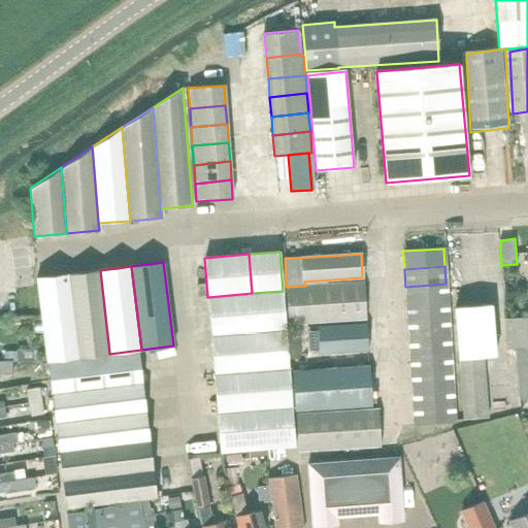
[(79,357),(109,354),(100,270),(68,274),(79,357)]
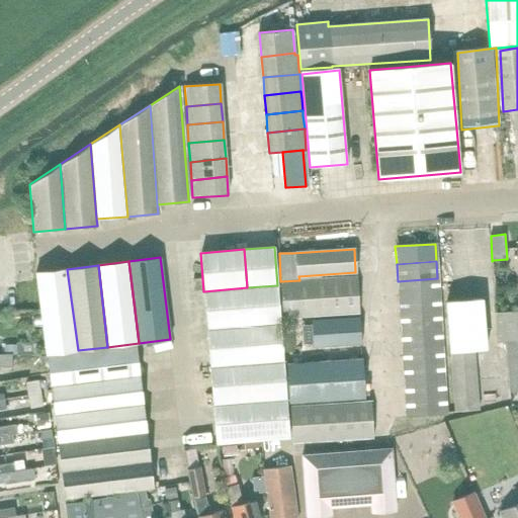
[(47,354),(78,350),(67,269),(35,272),(47,354)]
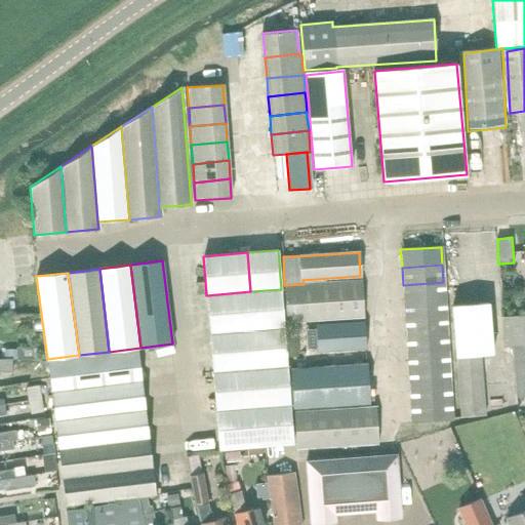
[(286,323),(288,322),(363,317),(361,280),(304,284),(284,285),(286,323)]
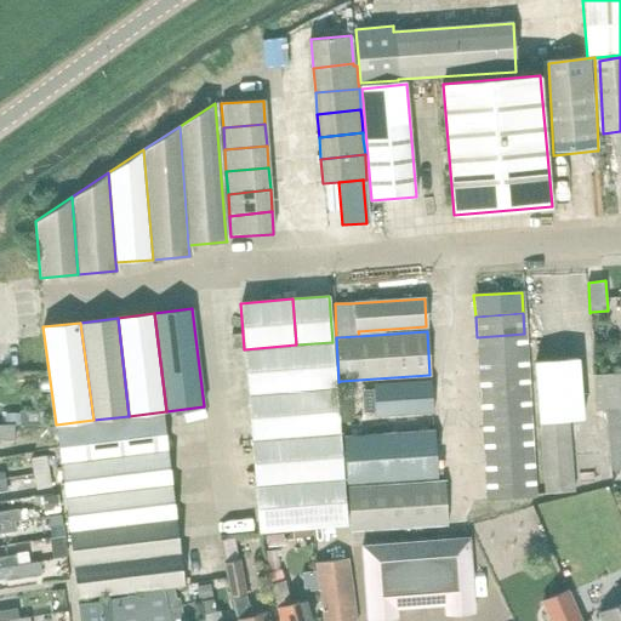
[(478,358),(525,354),(524,334),(477,337),(478,358)]
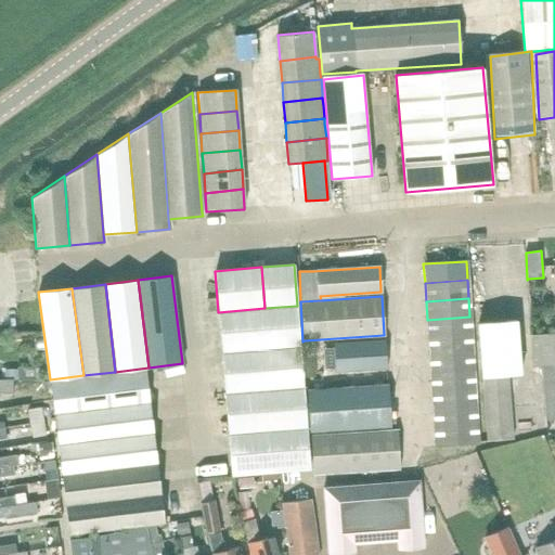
[(221,352),(300,347),(297,306),(265,308),(218,312),(221,352)]
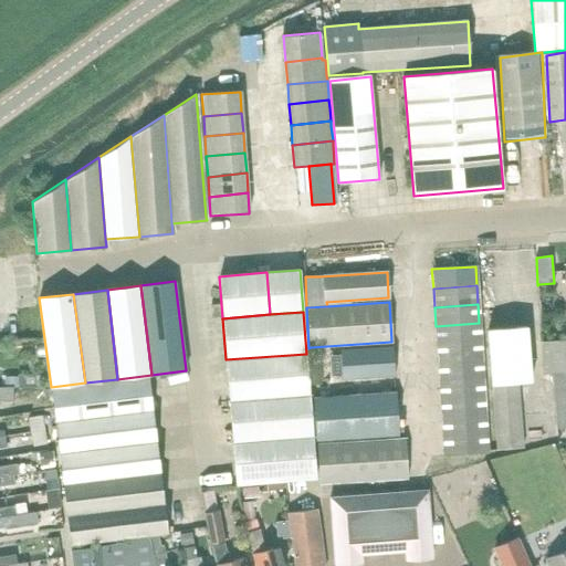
[(437,344),(481,342),(479,323),(436,326),(437,344)]
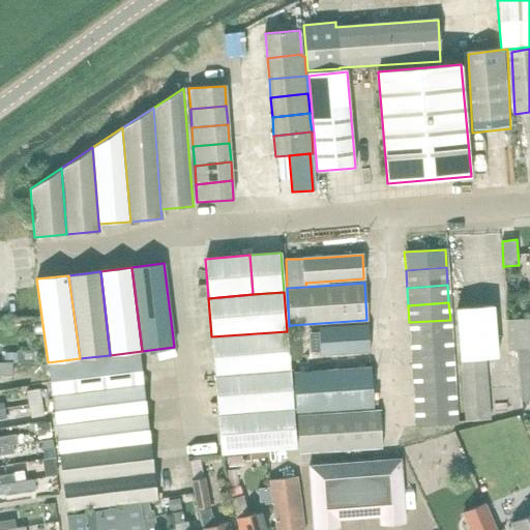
[(491,418),(487,357),(498,357),(494,305),(458,308),(461,359),(465,420),(491,418)]
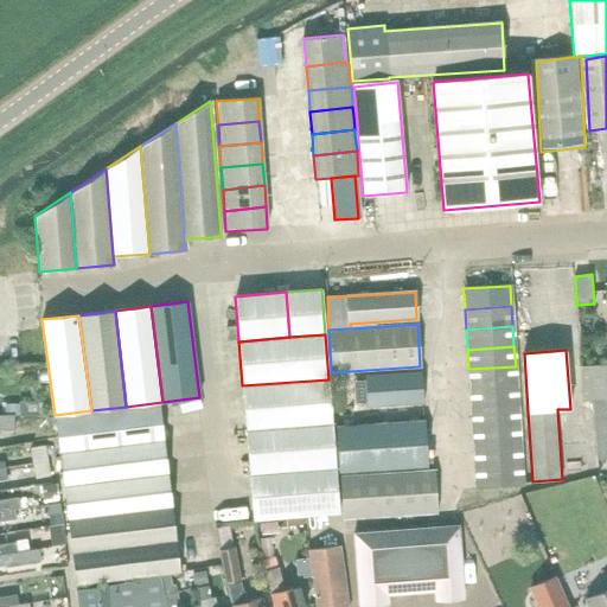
[(606,459),(606,364),(581,366),(583,402),(594,401),(596,460),(606,459)]
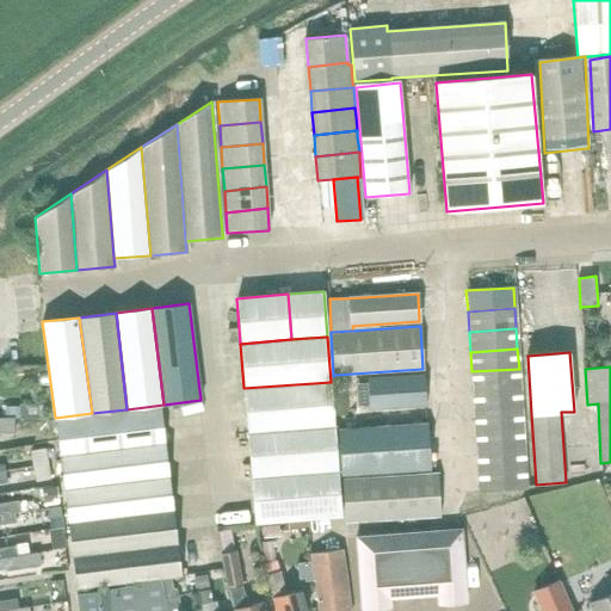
[(473,392),(520,388),(519,369),(471,371),(473,392)]
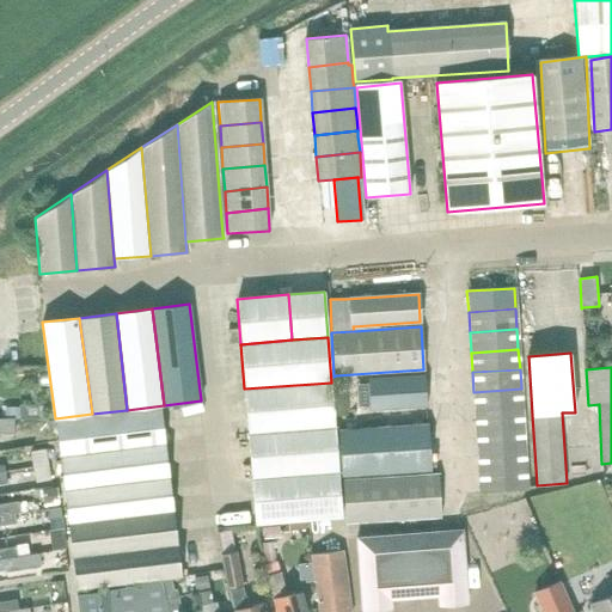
[(371,410),(428,407),(426,374),(368,378),(371,410)]
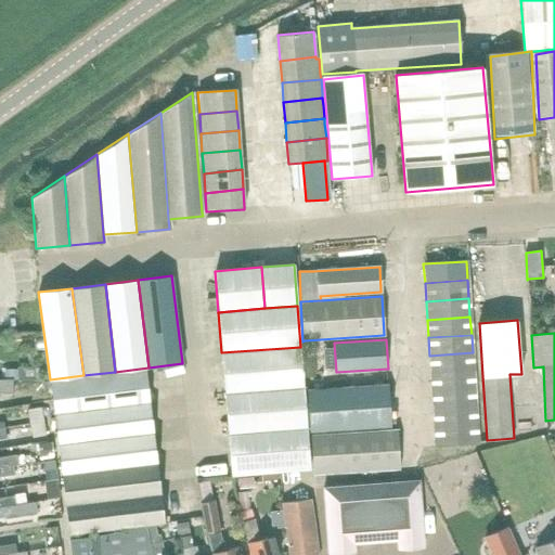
[(224,394),(302,387),(300,347),(221,352),(224,394)]
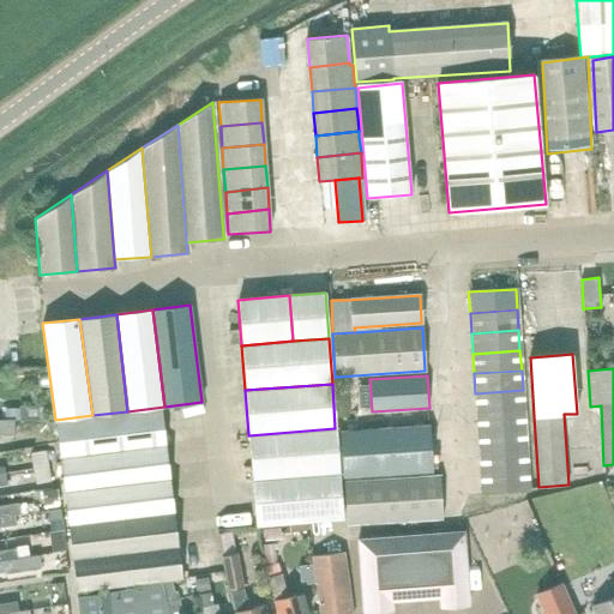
[(476,414),(524,410),(523,390),(475,393),(476,414)]
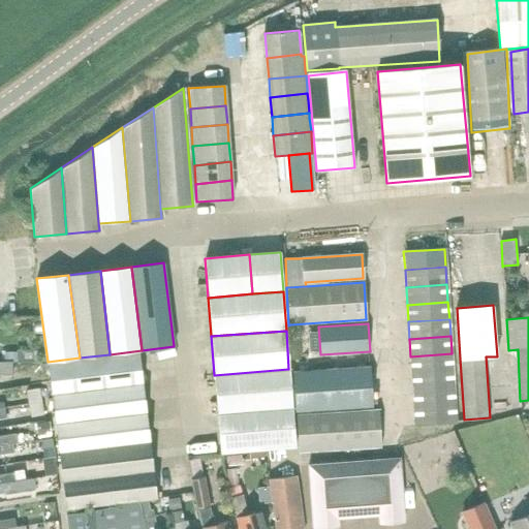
[(144,381),(141,351),(49,363),(53,393),(144,381)]
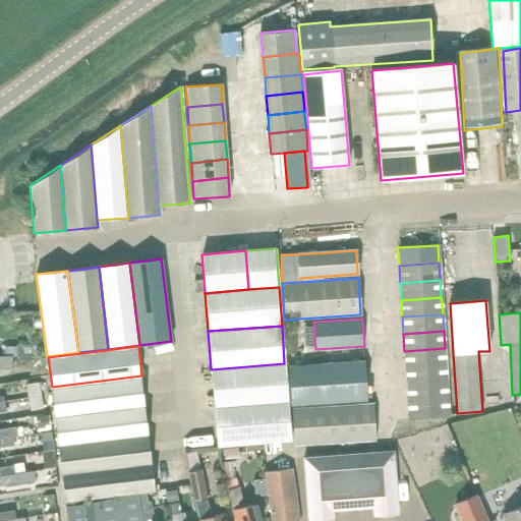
[(17,348),(16,357),(32,357),(32,348),(17,348)]
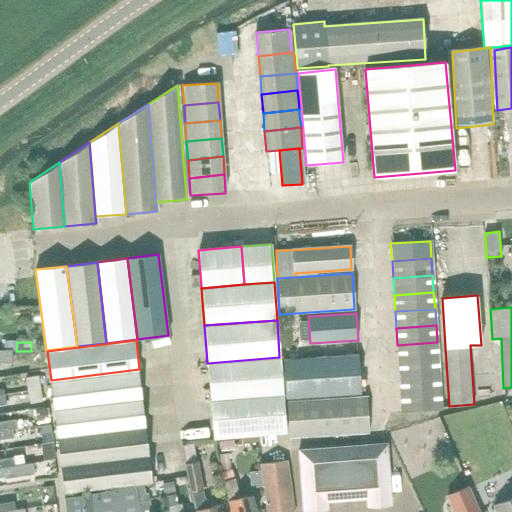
[(399,362),(438,359),(437,342),(397,345),(399,362)]
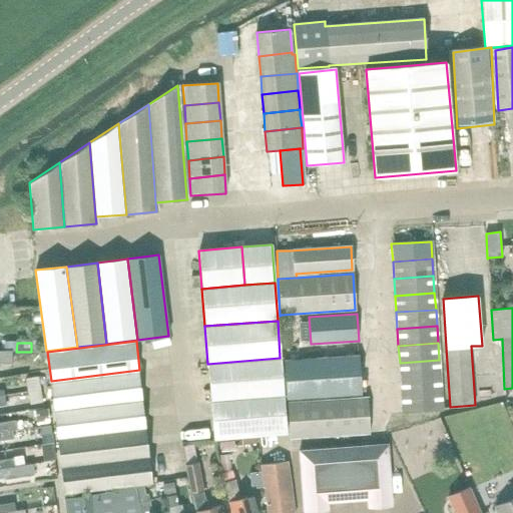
[(13,352),(0,351),(0,363),(13,364),(13,352)]
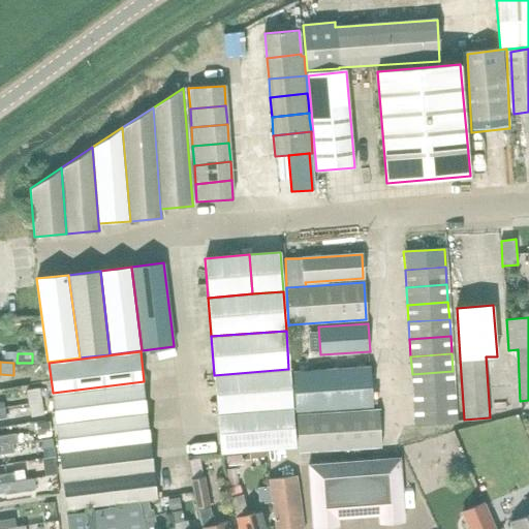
[(369,367),(296,372),(292,372),(294,409),(371,404),(369,367)]
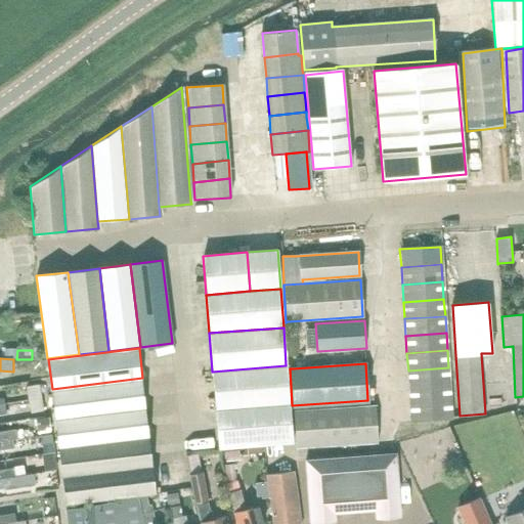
[(215,409),(289,404),(286,365),(212,372),(215,409)]
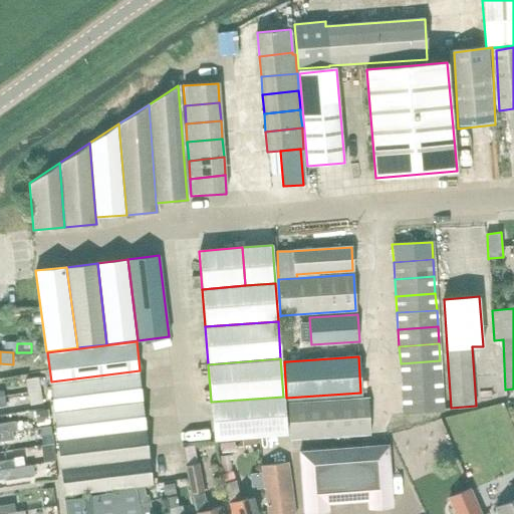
[(402,380),(441,377),(440,360),(401,363),(402,380)]
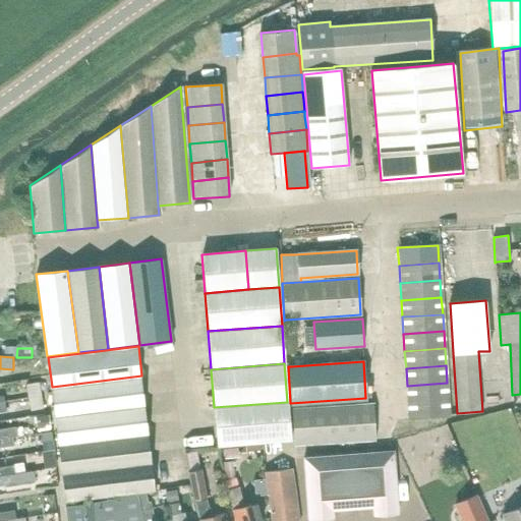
[(146,405),(146,404),(141,375),(52,387),(55,416),(146,405)]
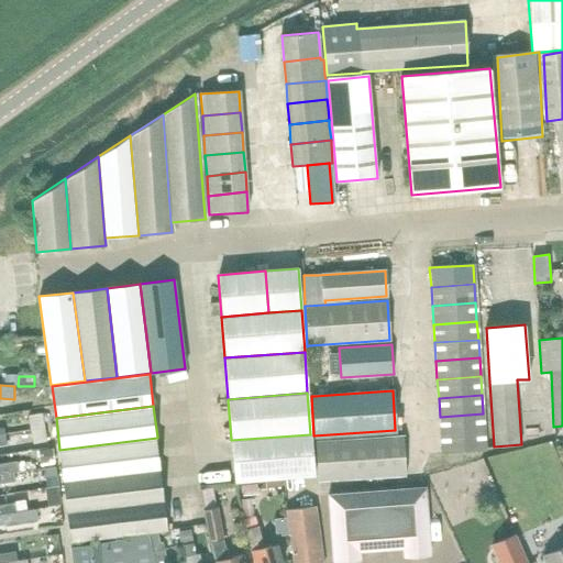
[(32,429),(45,427),(43,414),(30,416),(32,429)]
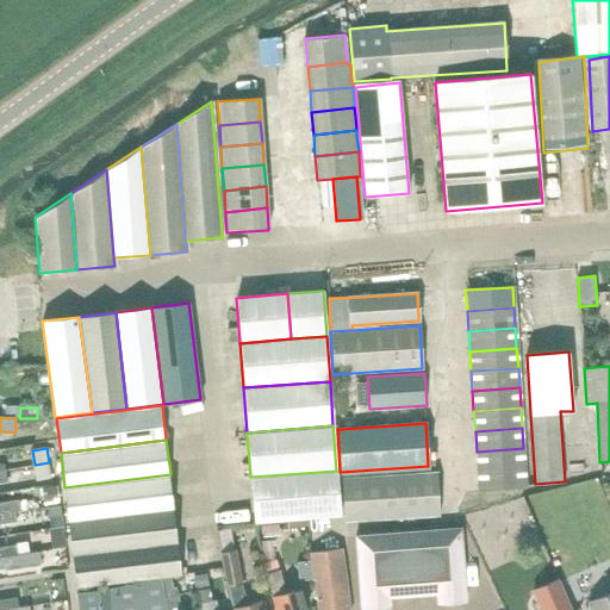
[(478,471),(524,468),(523,448),(477,452),(478,471)]
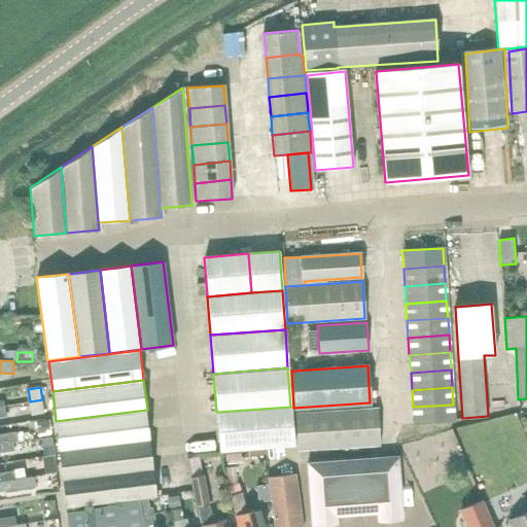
[(33,416),(45,415),(42,399),(30,401),(33,416)]
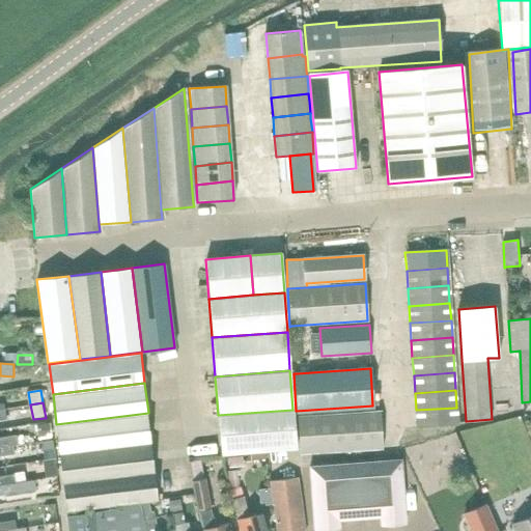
[(416,410),(417,427),(417,428),(458,425),(456,408),(416,410)]
